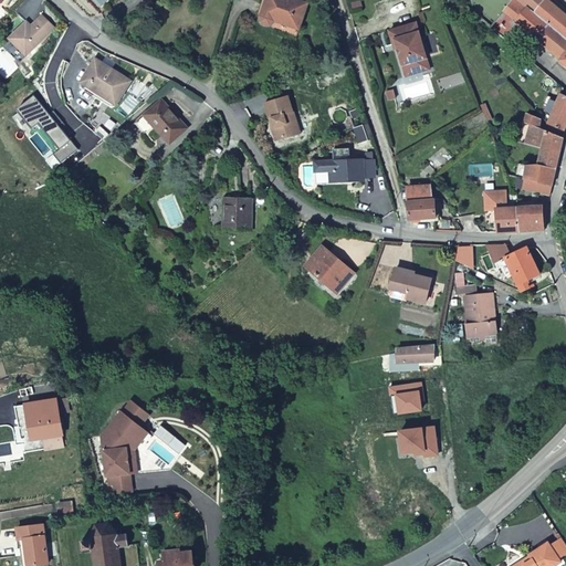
[(305,1),(303,0),(260,0),(257,9),(257,13),(258,17),(259,19),(262,21),(268,18),(269,14),(296,25),(305,1)]
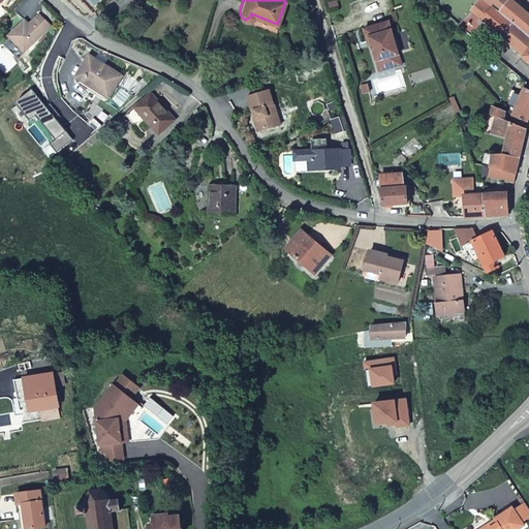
[(474,0),(468,8),(481,20),(492,6),(484,0),(474,0)]
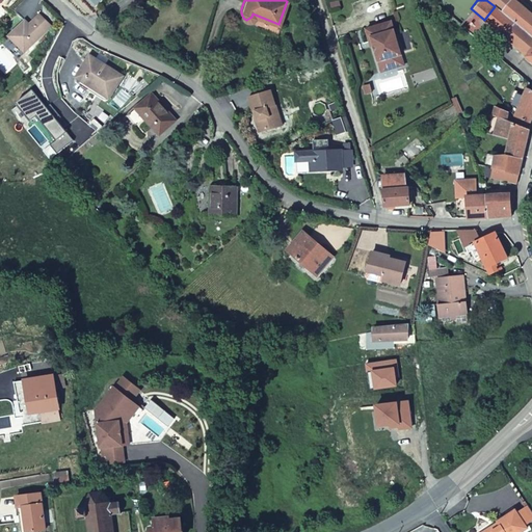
[(531,15),(513,0),(486,0),(495,6),(484,20),(531,60),(531,15)]
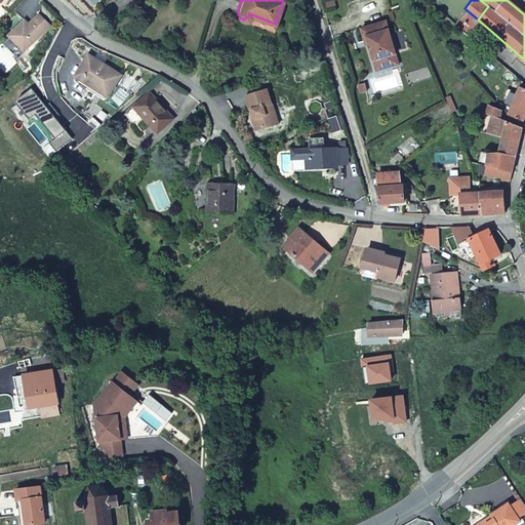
[(38,12),(28,23),(26,25),(22,19),(7,34),(23,49),(49,24),(38,12)]
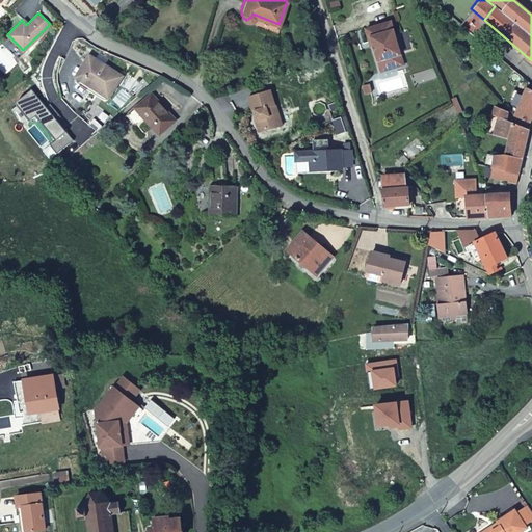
[(367,36),(369,36),(377,60),(392,56),(395,67),(402,64),(390,20),(364,28),(367,36)]
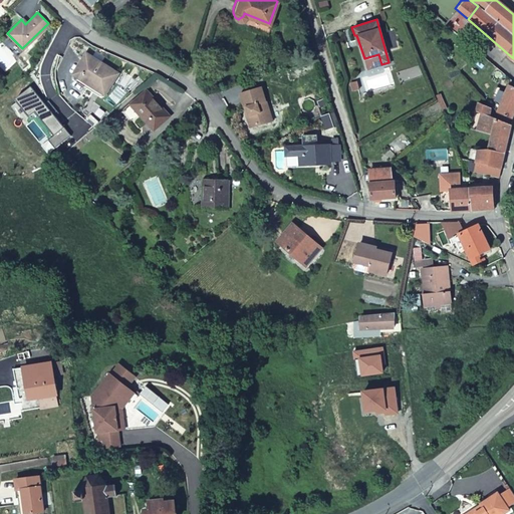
[(7,33),(0,40),(15,55),(22,48),(7,33)]
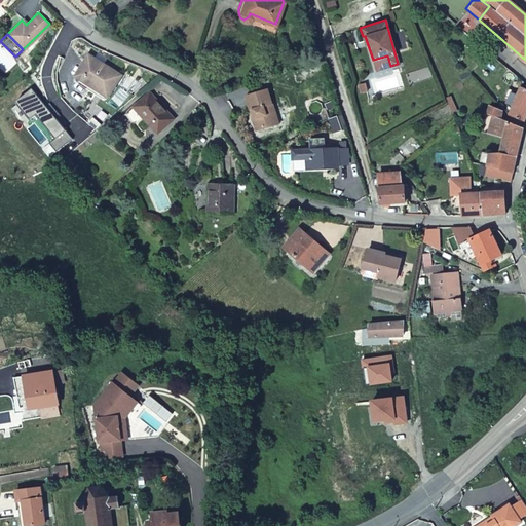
[(494,50),(491,54),(500,62),(503,58),(494,50)]
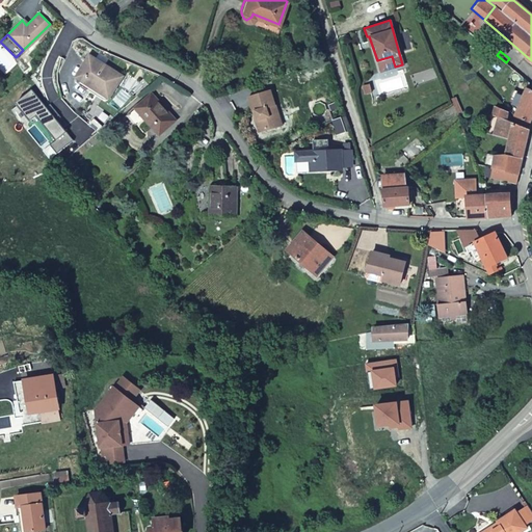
[(99,53),(96,58),(105,65),(108,59),(99,53)]
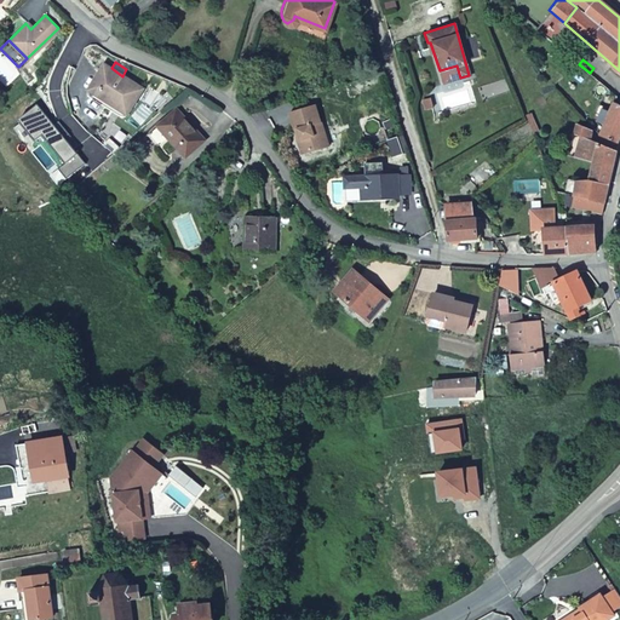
[(87,87),(124,113),(142,90),(122,76),(112,68),(104,63),(87,87)]
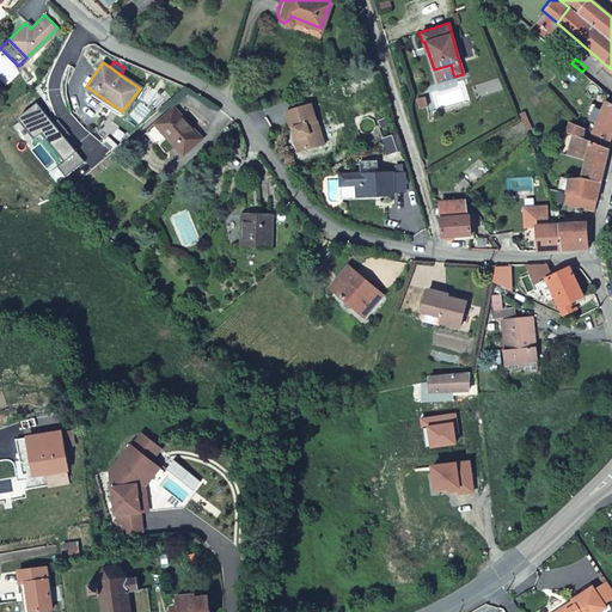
[(451,65),(434,69),(438,81),(454,77),(451,65)]
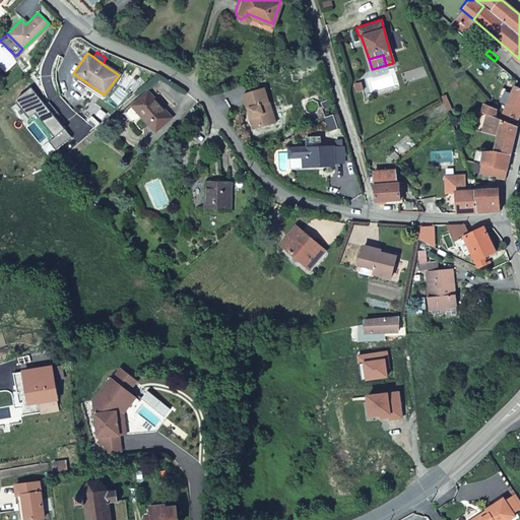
[(515,83),(518,80),(509,73),(507,77),(515,83)]
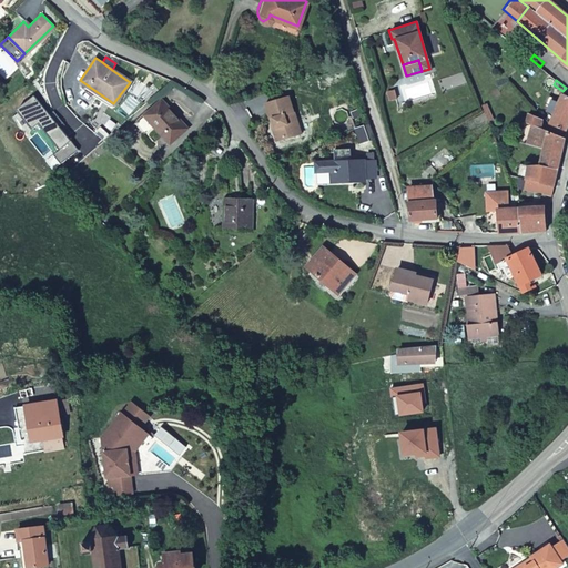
[(567,130),(567,127),(567,94),(564,92),(549,122),(567,130)]
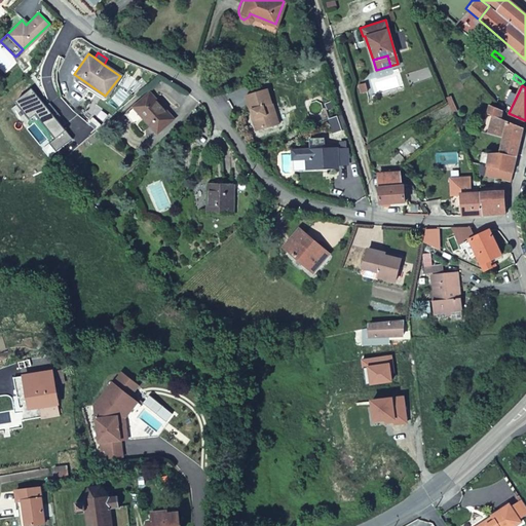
[(34,88),(17,102),(20,104),(33,119),(38,114),(59,138),(52,143),(59,151),(75,138),(57,116),(61,113),(51,103),(48,106),(34,88)]
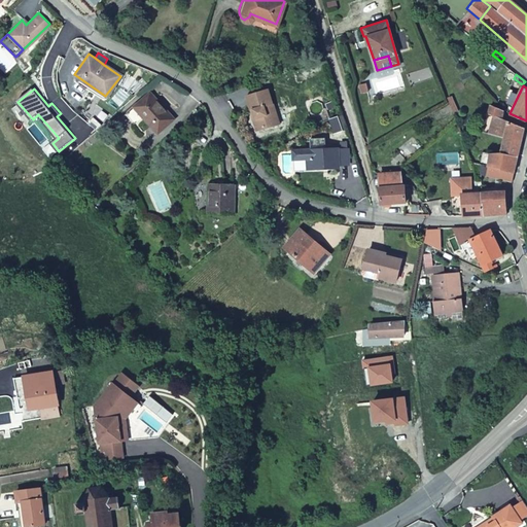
[(267,92),(245,99),(249,113),(251,112),(254,120),(251,121),(255,134),(278,127),(272,106),(271,106),(267,92)]
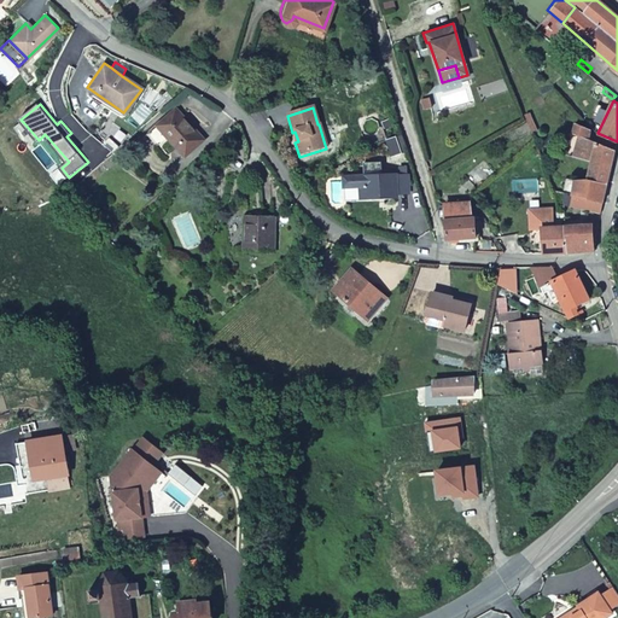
[(149,134),(158,145),(165,139),(170,138),(186,156),(204,139),(178,109),(149,134)]
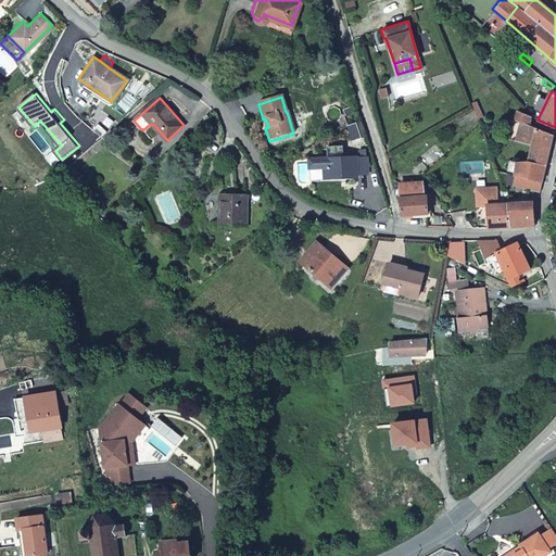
[(37,129),(35,126),(21,110),(13,115),(29,136),(37,129)]
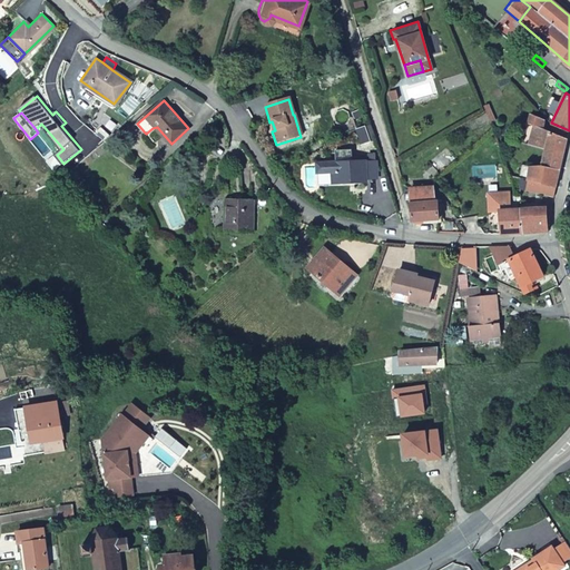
[(561,168),(568,137),(542,128),(544,120),(531,114),(524,141),(546,148),(542,163),(561,168)]
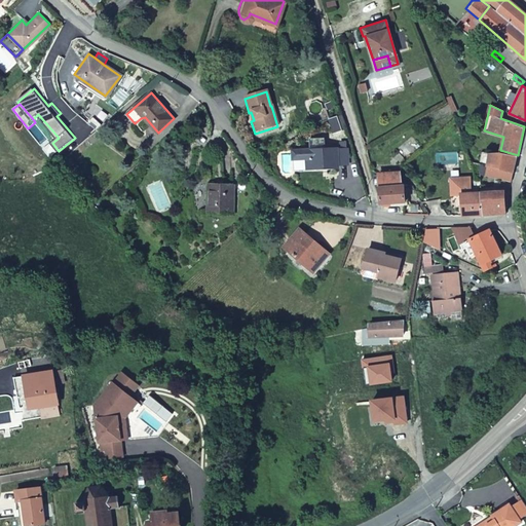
[(338,118),(329,121),(333,136),(342,133),(338,118)]
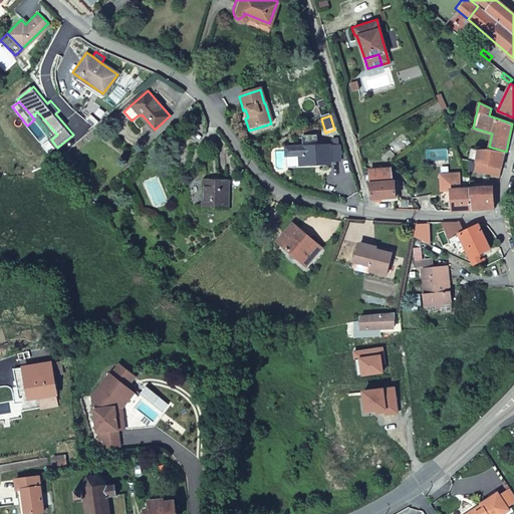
[(302,148),(302,166),(303,166),(320,165),(330,165),(329,163),(339,162),(338,147),(337,147),(337,141),(331,141),(331,147),(317,148),(317,137),(302,137),(302,148)]
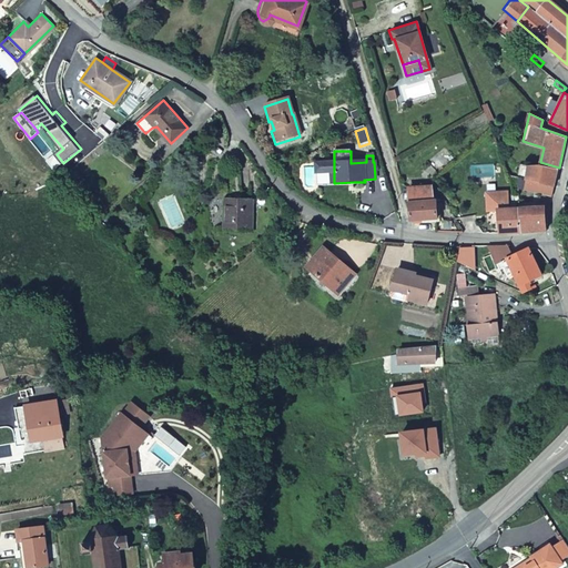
[(63,163),(57,154),(49,161),(57,170),(63,163)]
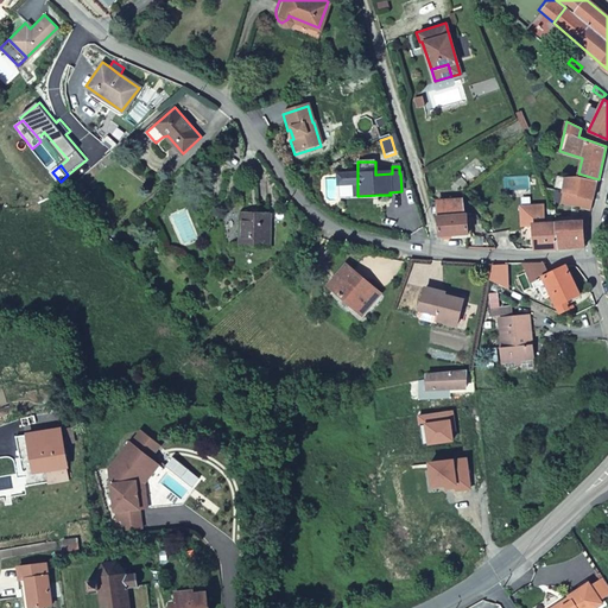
[(593,210),(599,179),(578,173),(567,178),(564,194),(563,203),(593,210)]
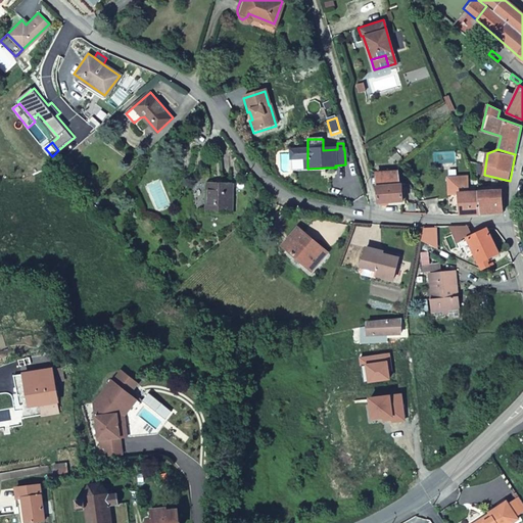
[(307,169),(307,150),(291,151),(292,169),(307,169)]
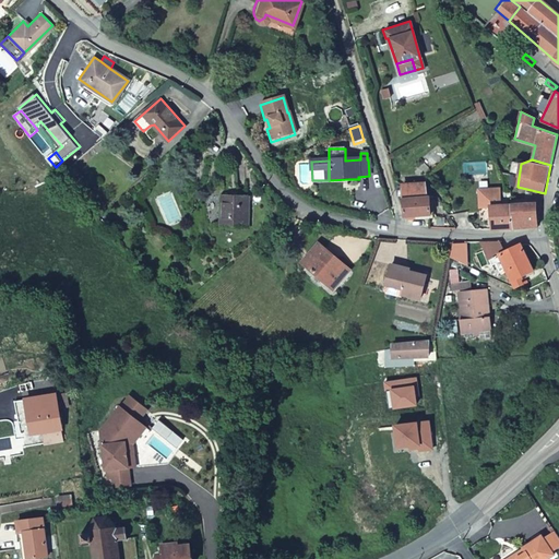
[(401,182),(405,219),(431,216),(430,200),(423,186),(412,187),(411,181),(401,182)]
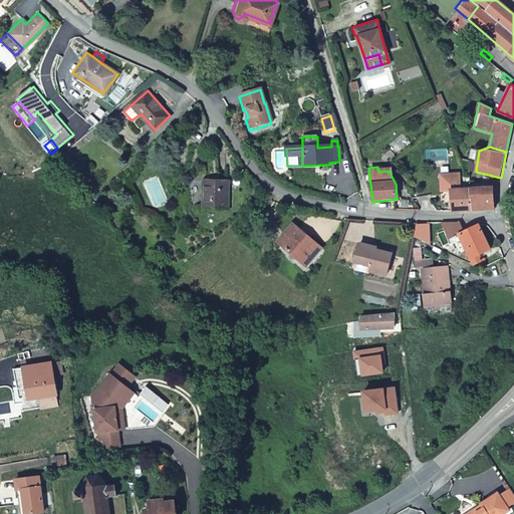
[(452,192),(454,211),(471,210),(471,190),(461,191),(461,185),(460,175),(441,177),(442,193),(452,192)]
